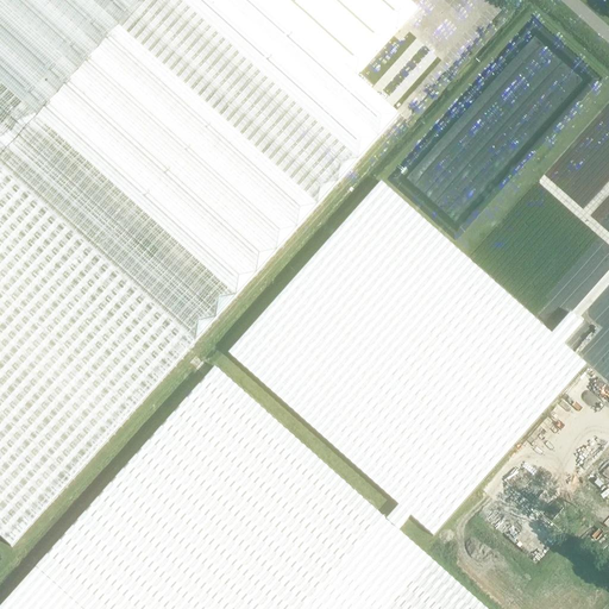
[(0,0),(0,165),(195,341),(400,114),(357,76),(419,8),(408,0),(0,0)]
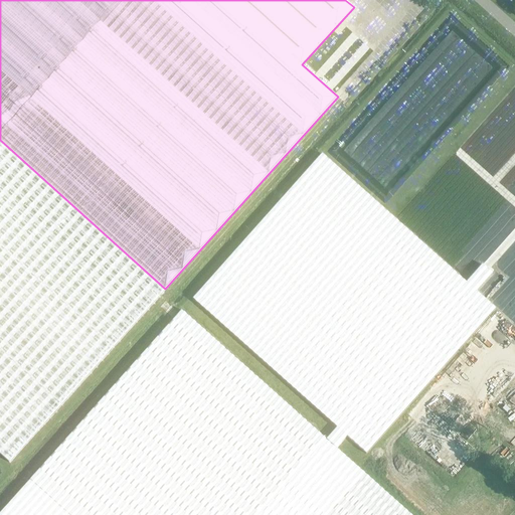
[(386,186),(492,65),(465,42),(471,36),(453,20),(341,147),(386,186)]
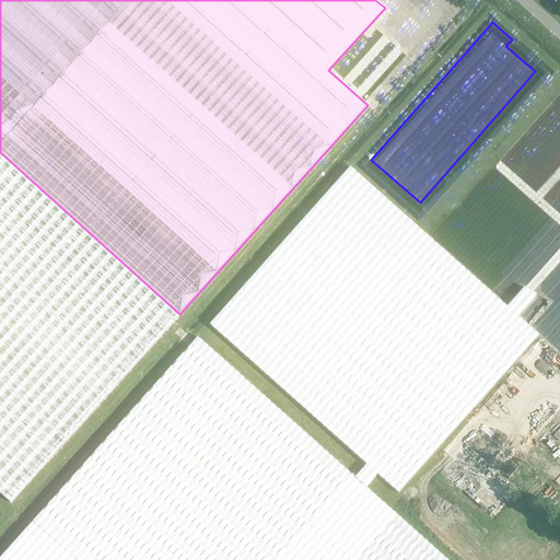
[(518,317),(536,298),(524,289),(506,307),(350,168),(210,326),(366,465),(356,478),(366,488),(377,475),(398,493),(450,435),(539,336),(518,317)]
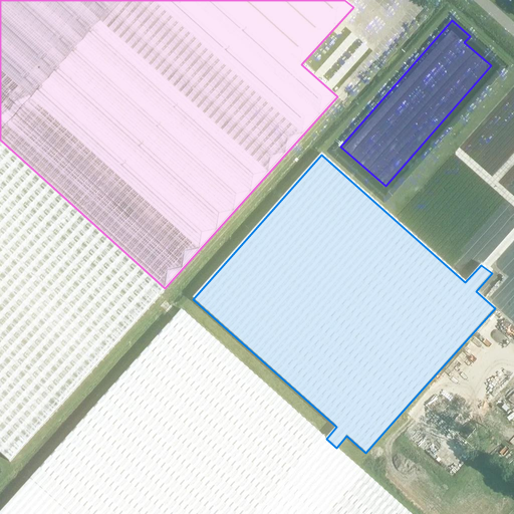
[(182,309),(30,480),(68,513),(258,513),(325,439),(182,309)]
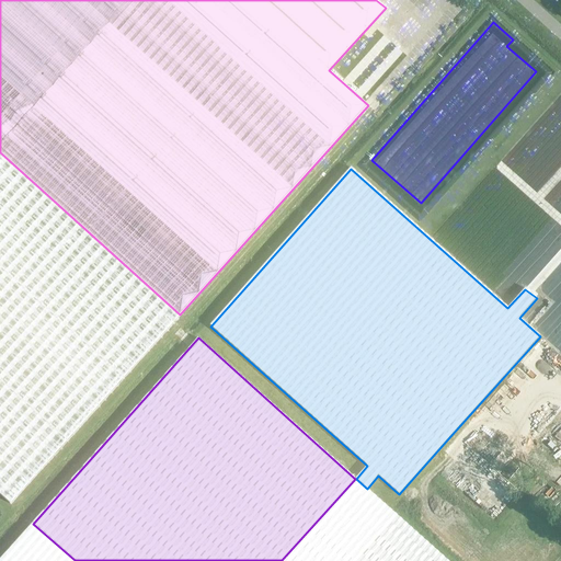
[(448,560),(355,479),(282,560),(448,560)]
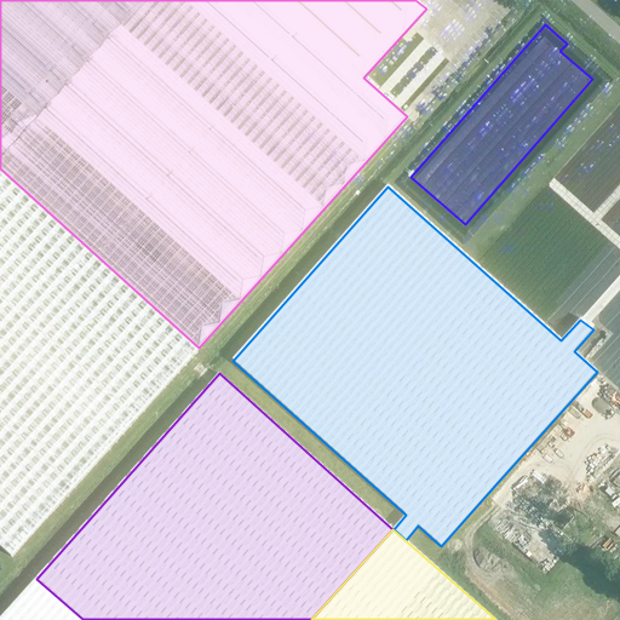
[(82,619),(36,579),(0,618),(0,619),(82,619)]
